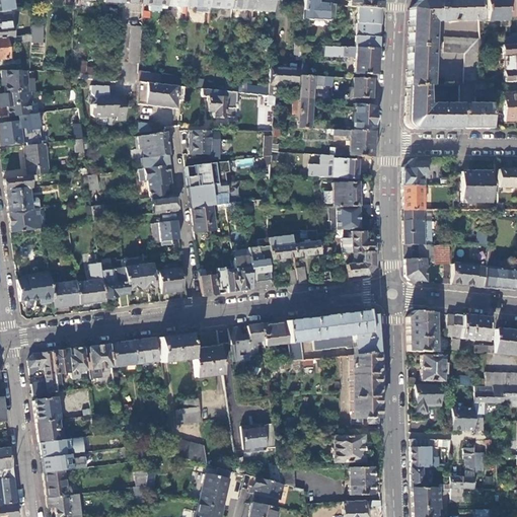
[(0,0),(0,7),(0,10),(12,8),(14,8),(12,0),(0,0)]
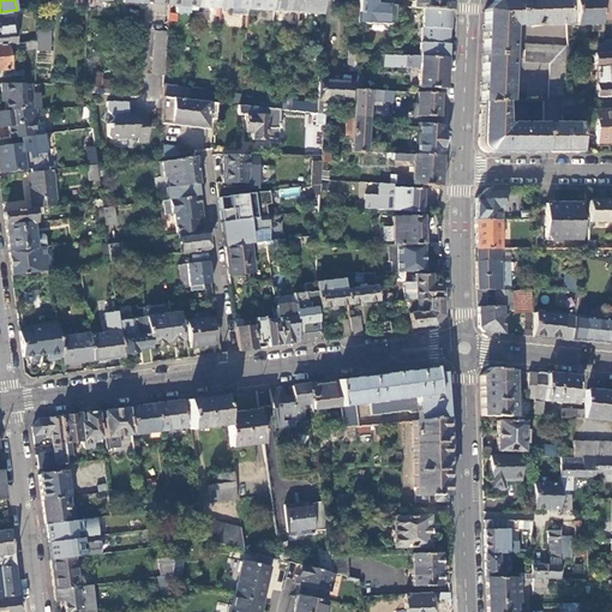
[(171,0),(171,4),(179,5),(179,11),(191,12),(191,6),(198,6),(198,4),(198,0),(171,0)]
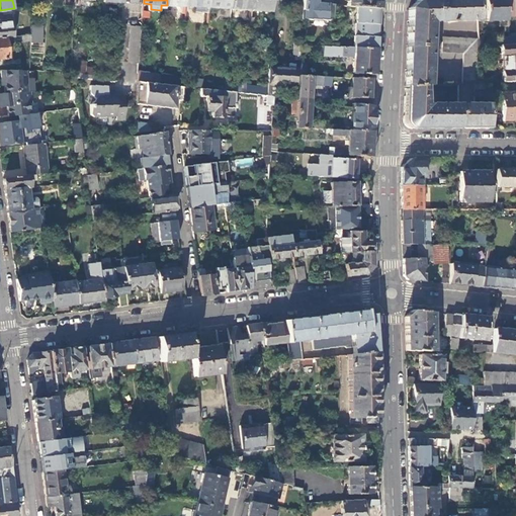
[(188,0),(188,3),(188,5),(198,6),(198,9),(209,10),(210,7),(210,0),(188,0)]
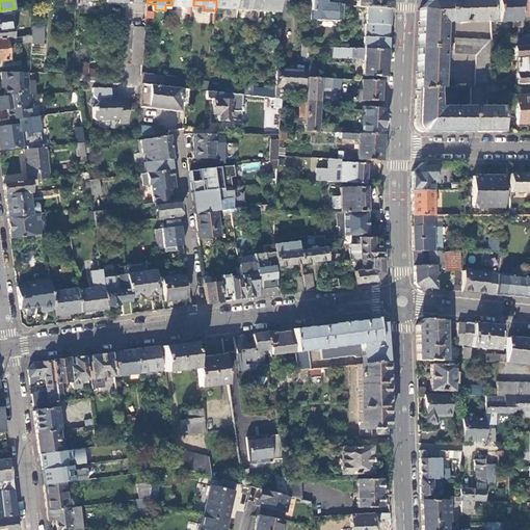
[(216,0),(216,7),(235,8),(235,11),(239,11),(239,0),(216,0)]
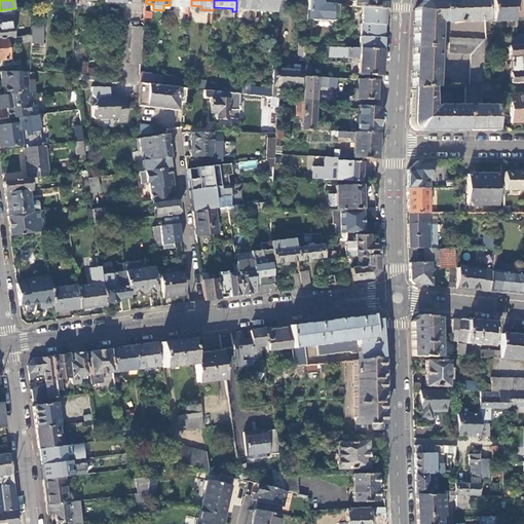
[(236,0),(236,11),(239,11),(239,9),(253,10),(252,20),(256,20),(257,16),(257,9),(257,0),(236,0)]
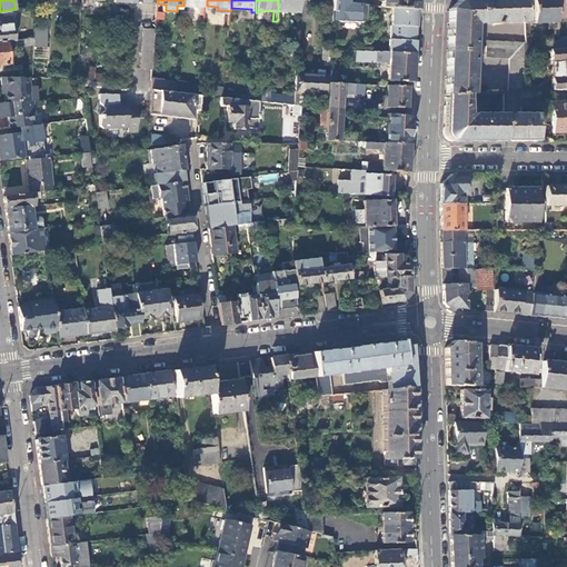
[(278,0),(278,10),(300,11),(300,0),(278,0)]
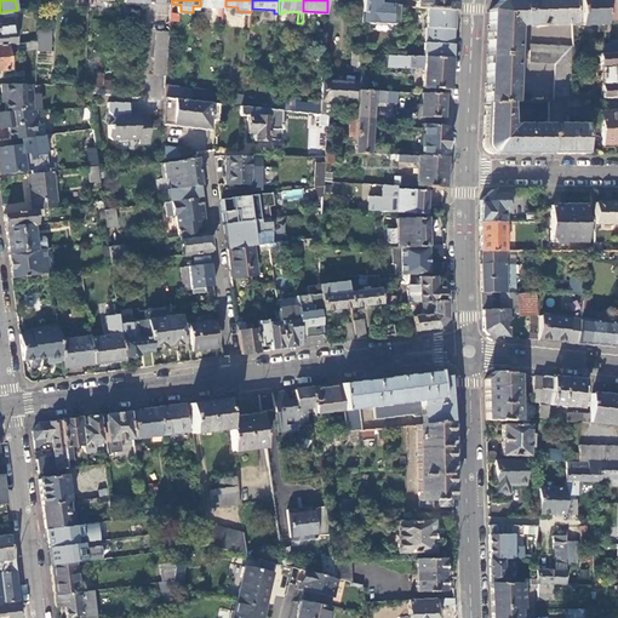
[(327,0),(327,12),(327,18),(341,19),(342,0),(327,0)]
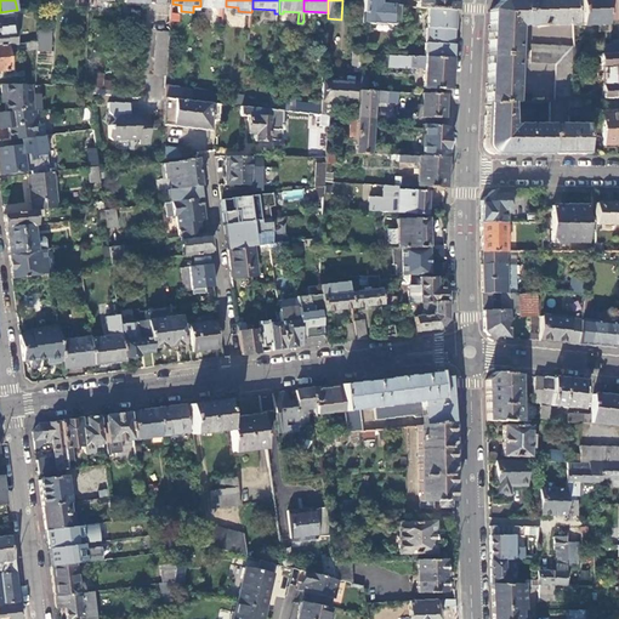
[(365,0),(364,21),(392,22),(393,4),(381,3),(381,0),(365,0)]
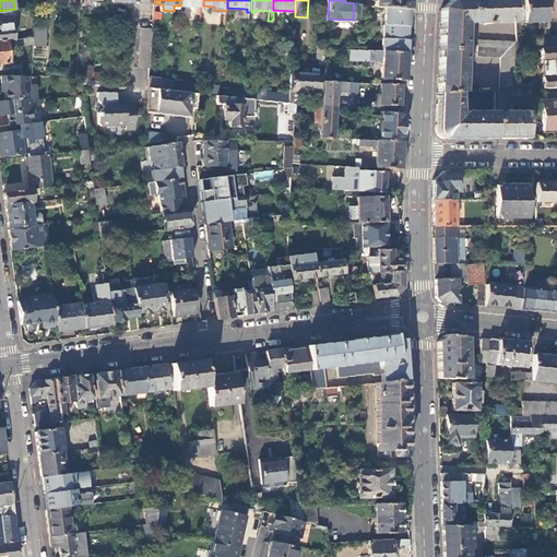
[(518,21),(517,0),(450,0),(442,8),(442,24),(440,67),(439,93),(459,92),(480,91),(478,83),(464,84),(467,22),(485,22),(485,23),(489,23),(489,22),(518,21)]
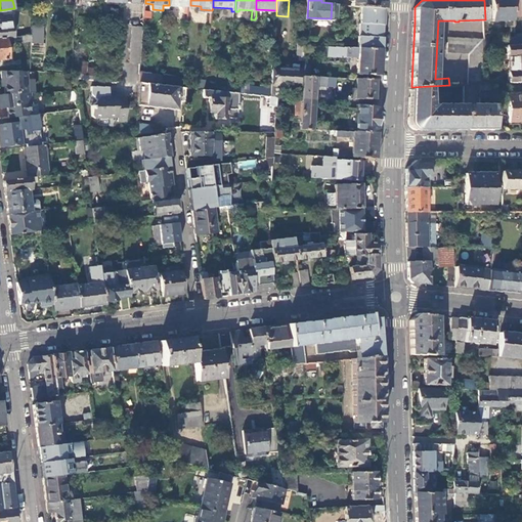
[(484,0),(485,19),(485,20),(507,19),(507,26),(516,26),(514,0),(484,0)]
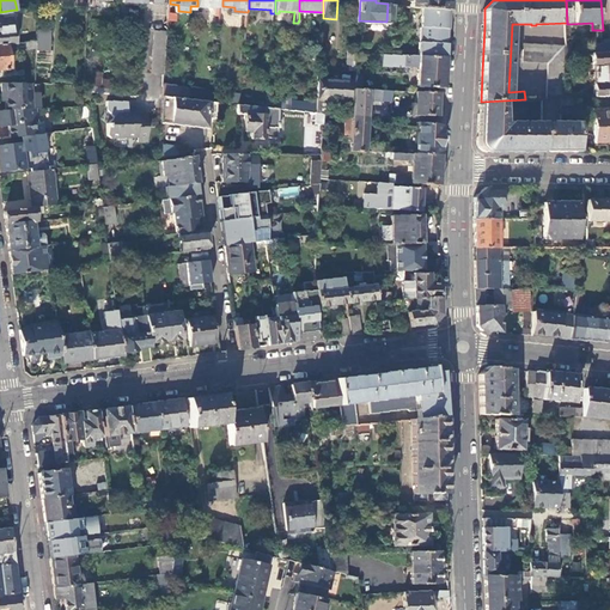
[(449,43),(449,42),(450,26),(451,7),(424,6),(421,41),(420,55),(449,56),(449,47),(445,47),(446,42),(449,43)]
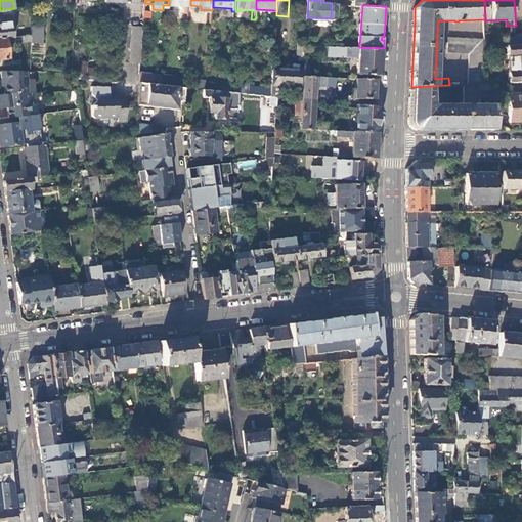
[(15,36),(15,32),(12,8),(0,10),(0,37),(8,37),(15,36)]
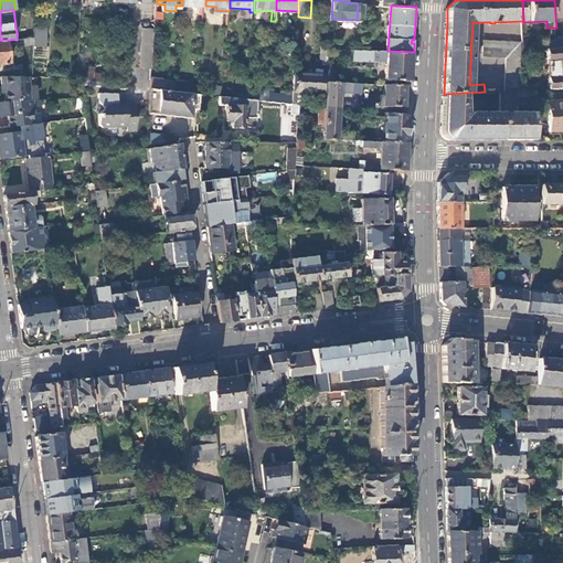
[(49,28),(36,27),(35,32),(35,35),(35,44),(35,45),(48,45),(49,28)]
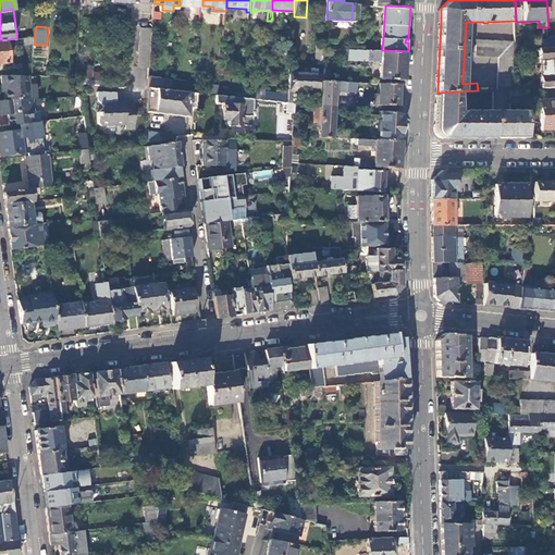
[(139,66),(150,68),(153,28),(143,27),(139,66)]
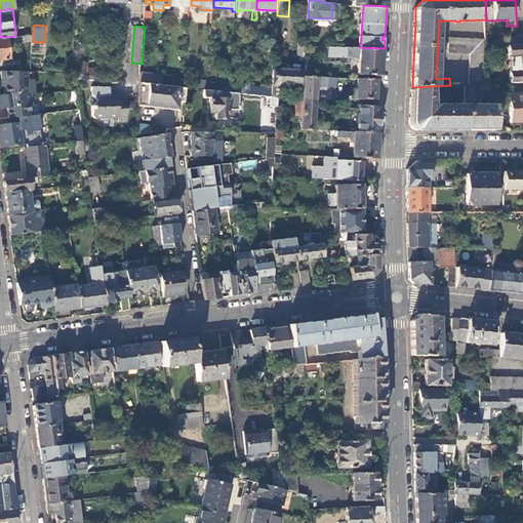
[(25,42),(33,41),(33,33),(24,35),(25,42)]
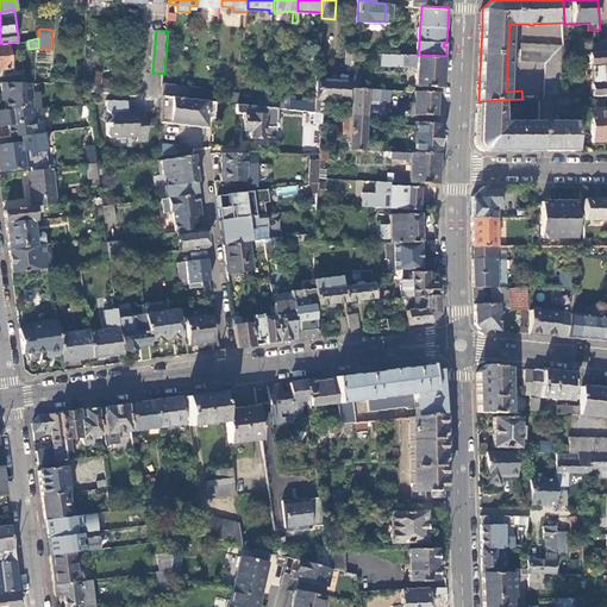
[(563,75),(565,54),(564,44),(523,42),(523,60),(548,61),(546,97),(559,95),(564,95),(563,75)]
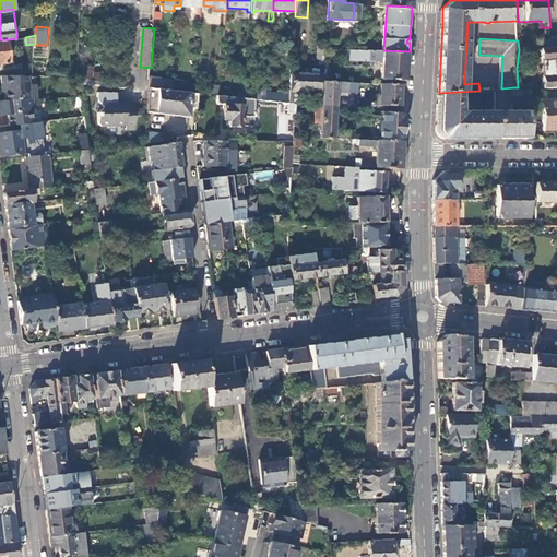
[(9,39),(0,39),(0,63),(12,62),(9,39)]
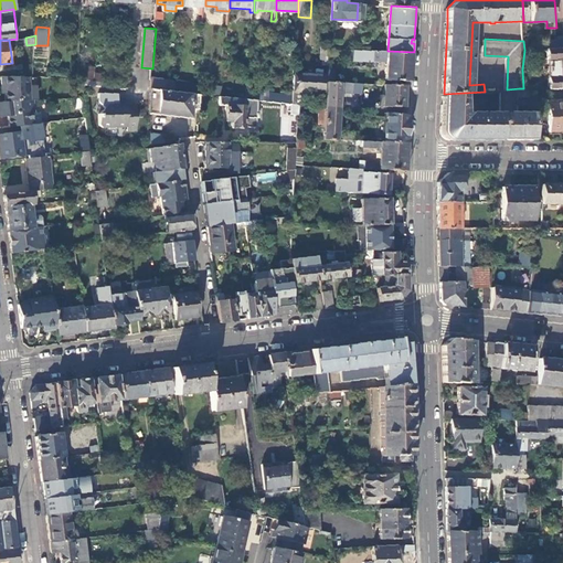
[(562,46),(556,48),(550,49),(548,49),(549,68),(562,66),(562,46)]
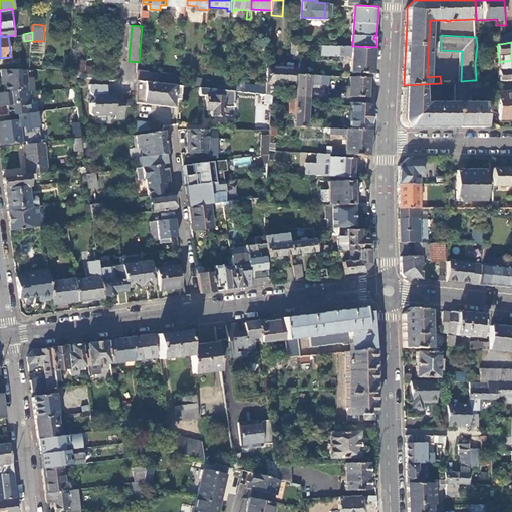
[(375,60),(376,47),(352,46),(322,44),(322,53),(352,55),(352,71),(375,73),(375,60)]
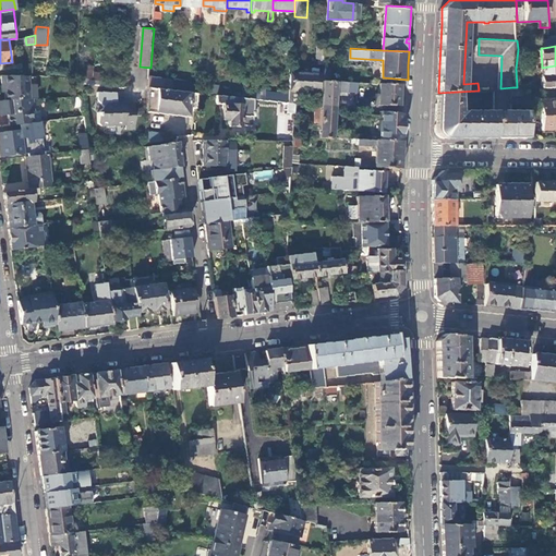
[(118,65),(109,64),(108,79),(116,79),(118,65)]
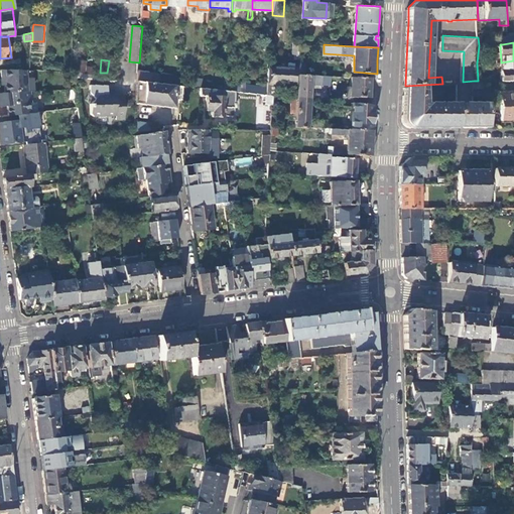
[(87,61),(78,60),(77,70),(86,71),(87,61)]
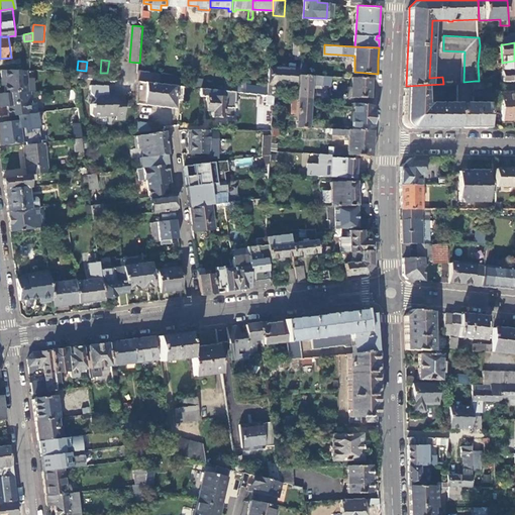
[(514,61),(502,63),(503,81),(514,80),(514,61)]
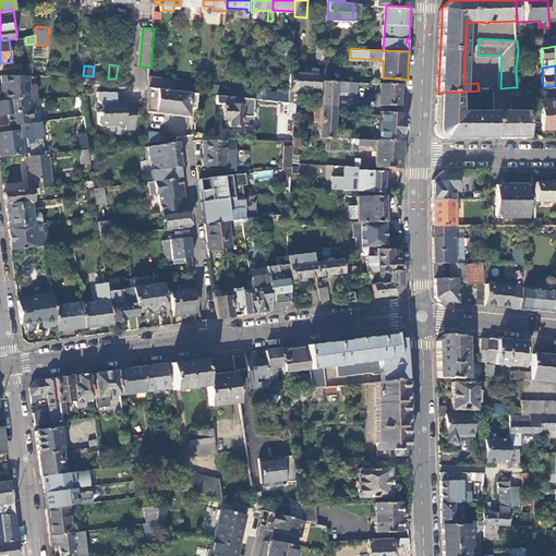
[(291,72),(290,93),(290,101),(297,101),(301,101),(301,96),(299,96),(299,88),(323,89),(324,81),(324,73),(291,72)]
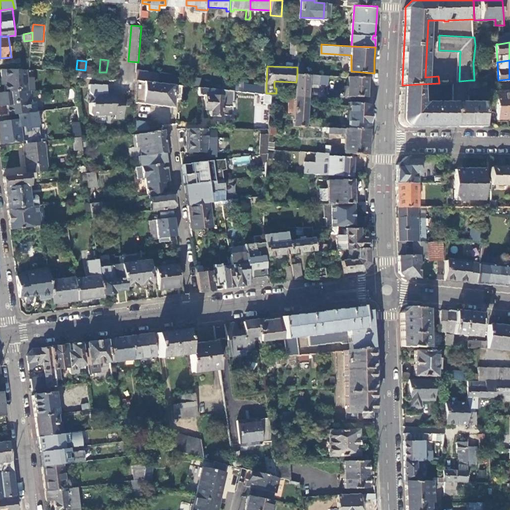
[(29,91),(28,69),(3,69),(3,79),(5,79),(6,91),(29,91)]
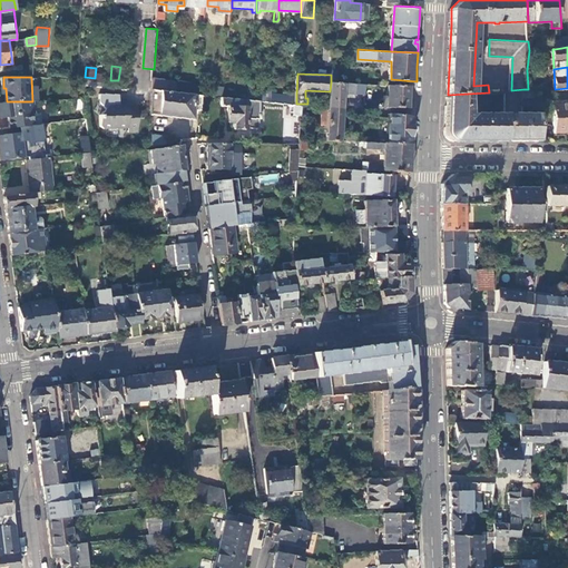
[(154,78),(153,88),(177,91),(178,81),(154,78)]
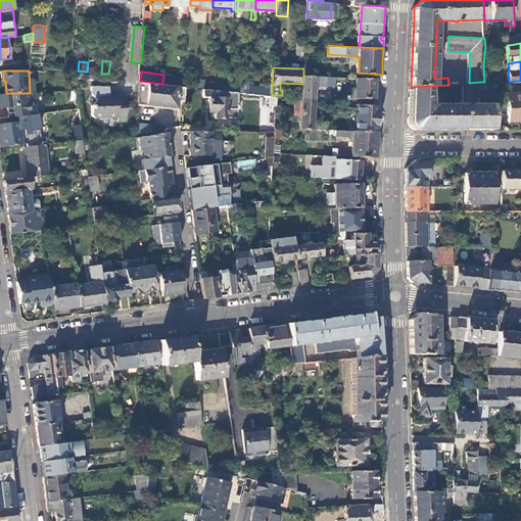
[(163,75),(162,84),(174,85),(175,76),(163,75)]
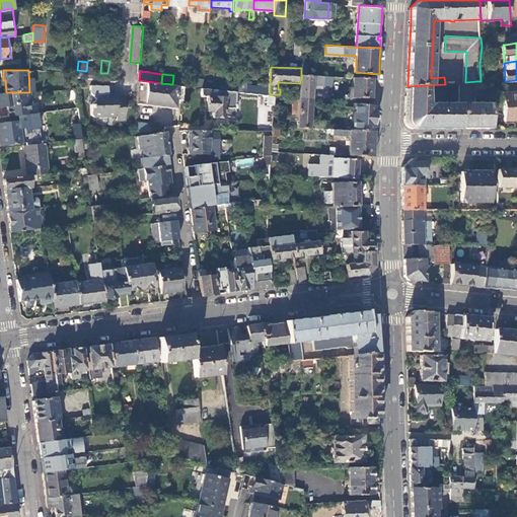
[(307,75),(301,75),(300,83),(300,96),(312,97),(313,87),(334,88),(334,76),(307,75)]
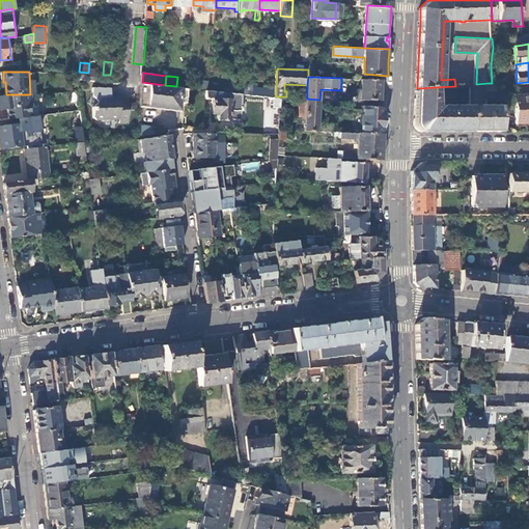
[(382,100),(382,79),(361,79),(361,99),(382,100)]
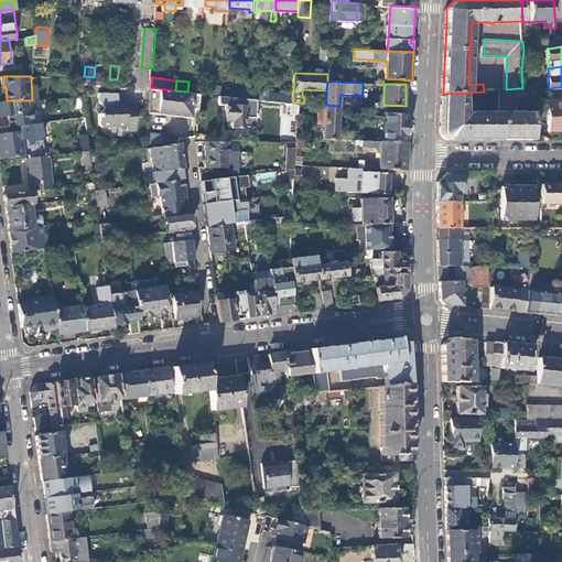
[(248,86),(247,98),(258,98),(269,99),(270,92),(270,87),(265,87),(265,92),(258,92),(258,93),(252,93),(252,87),(248,86)]
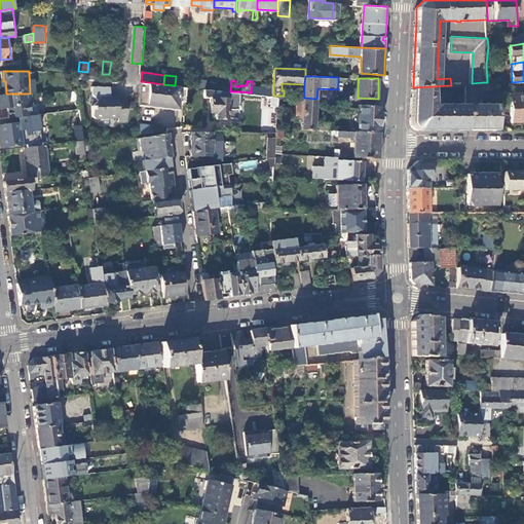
[(163,84),(141,81),(140,102),(180,107),(181,100),(188,101),(189,87),(175,85),(163,84)]
